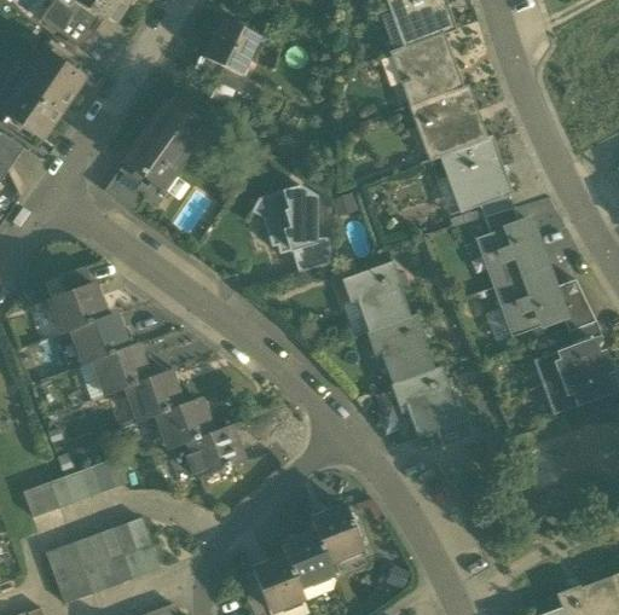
[(75,45),(86,28),(65,12),(74,0),(53,0),(52,1),(51,3),(40,18),(75,45)]
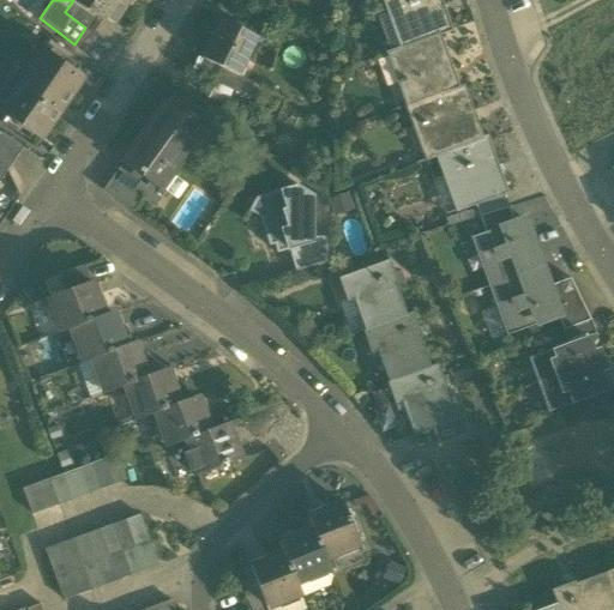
[(97,16),(73,0),(65,12),(85,28),(89,30),(97,16)]
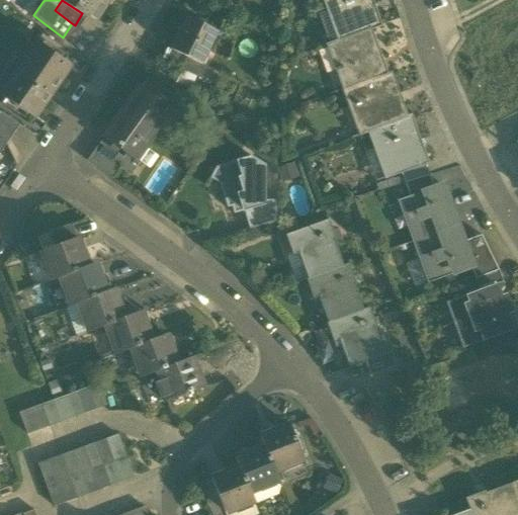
[(93,20),(106,0),(62,0),(82,13),(93,20)]
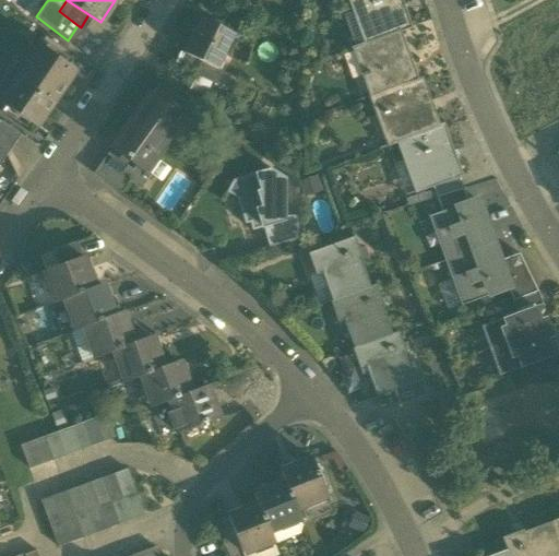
[(355,9),(367,40),(399,28),(407,25),(399,3),(402,2),(401,0),(348,0),(352,10),(355,9)]
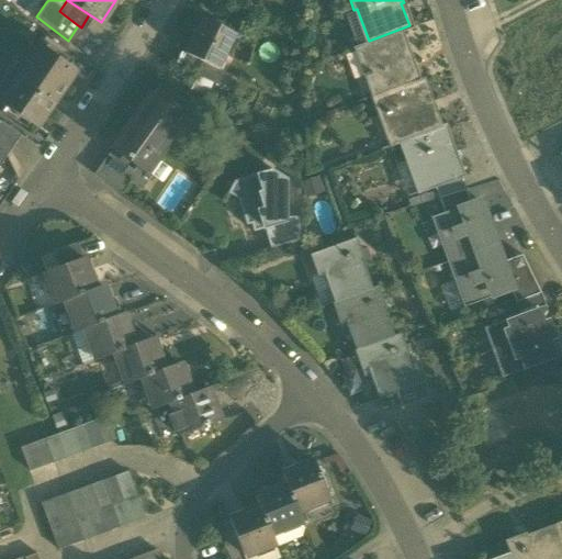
[(357,9),(353,10),(345,13),(356,45),(369,41),(357,9)]
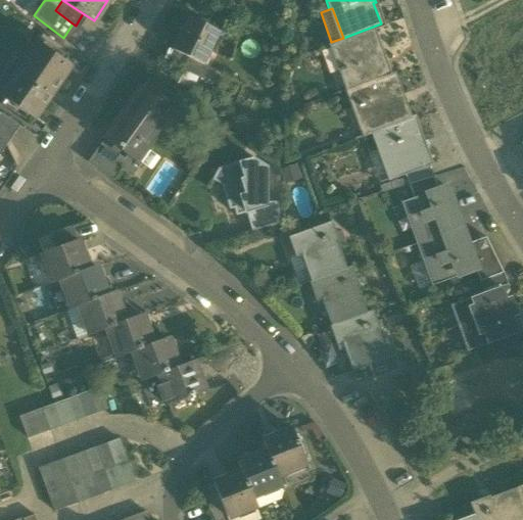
[(189,56),(202,62),(219,30),(190,16),(175,47),(174,49),(189,56)]
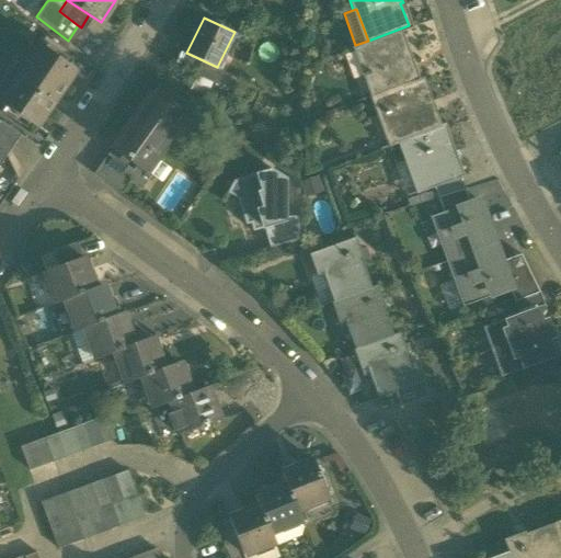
[(373,75),(379,92),(415,79),(404,48),(408,47),(400,29),(368,41),(355,45),(354,46),(366,78),(373,75)]
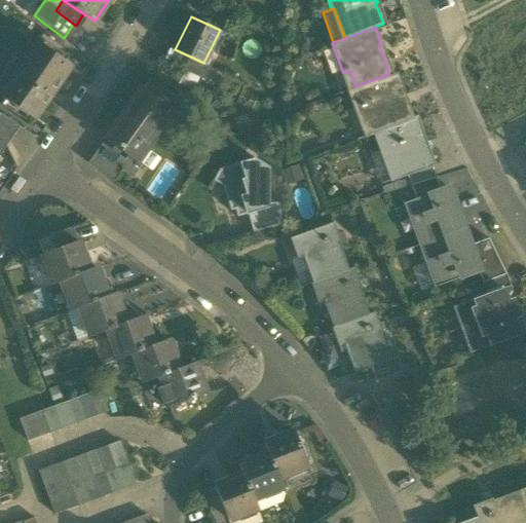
[(0,95),(34,118),(71,64),(37,41),(26,57),(16,71),(0,95)]
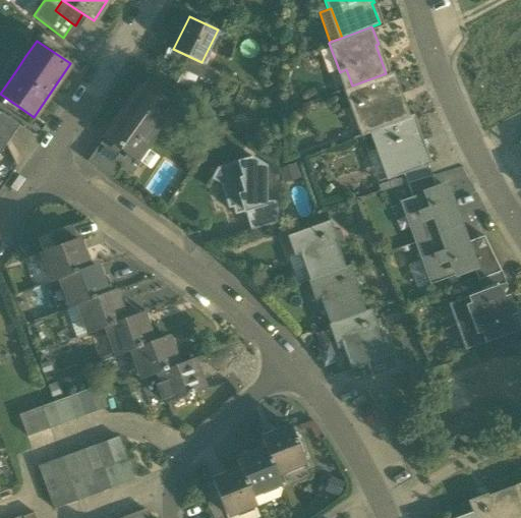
[(166,58),(183,68),(188,56),(173,49),(174,47),(170,45),(163,57),(166,58)]
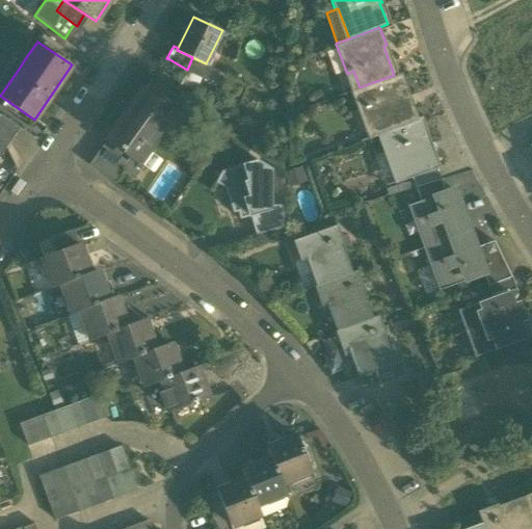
[(17,72),(26,57),(21,53),(10,68),(17,72)]
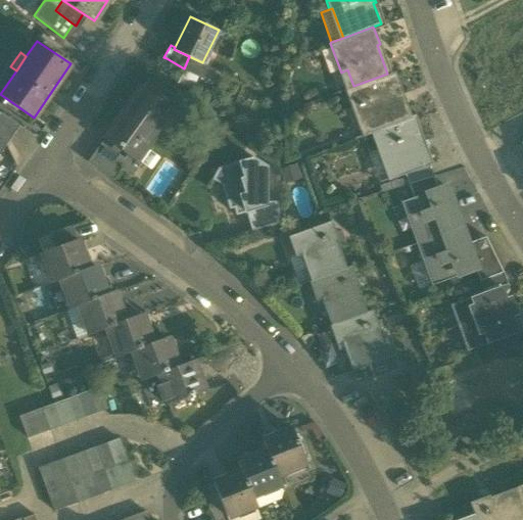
[(189,56),(184,68),(198,77),(202,79),(209,66),(202,62),(189,56)]
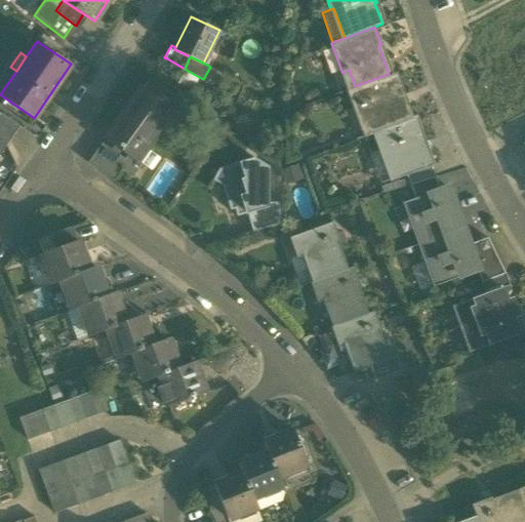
[(158,71),(177,81),(185,69),(167,58),(158,71)]
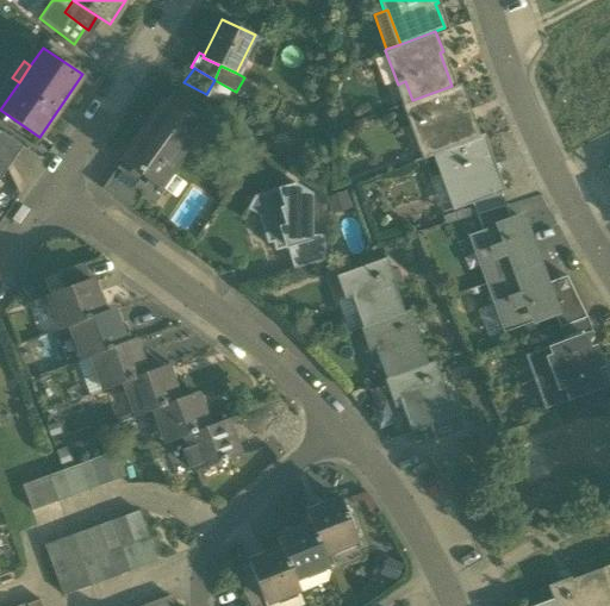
[(231,89),(215,80),(206,94),(223,104),(231,89)]
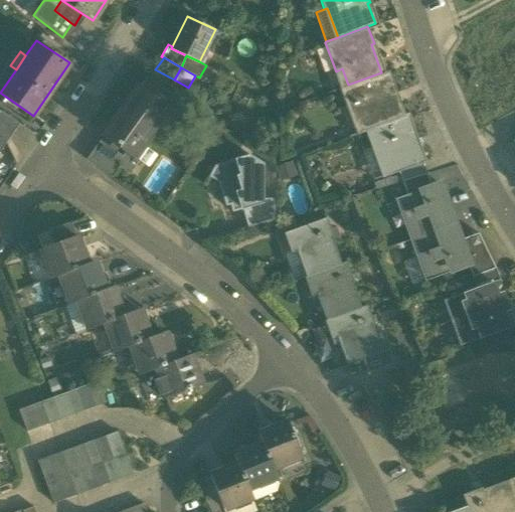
[(363,131),(366,130),(405,116),(388,70),(381,72),(348,84),(341,88),(348,104),(352,102),(363,131)]
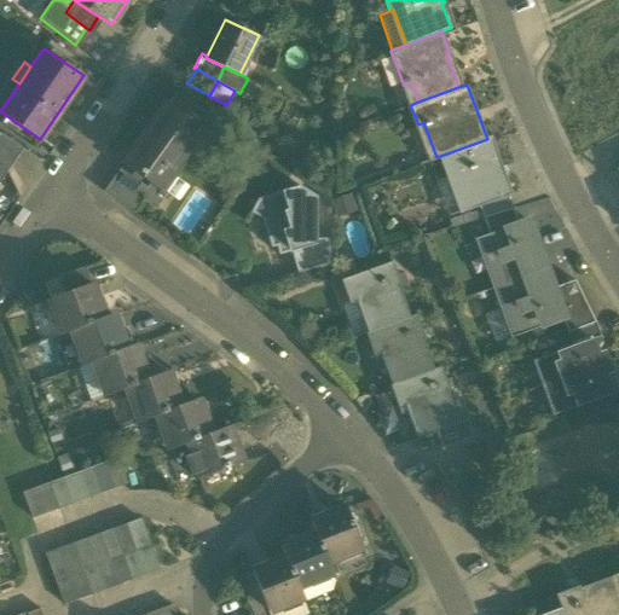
[(166,104),(202,131),(209,120),(208,119),(212,115),(174,92),(166,104)]
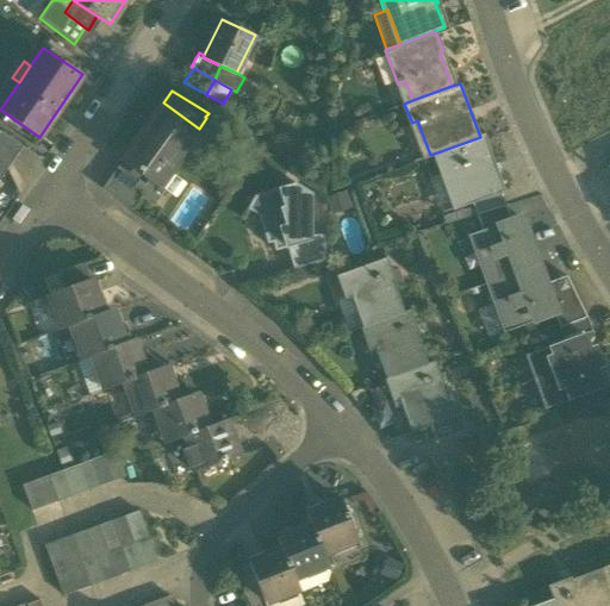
[(123,158),(143,173),(165,188),(170,193),(181,179),(170,170),(199,129),(163,102),(123,158)]
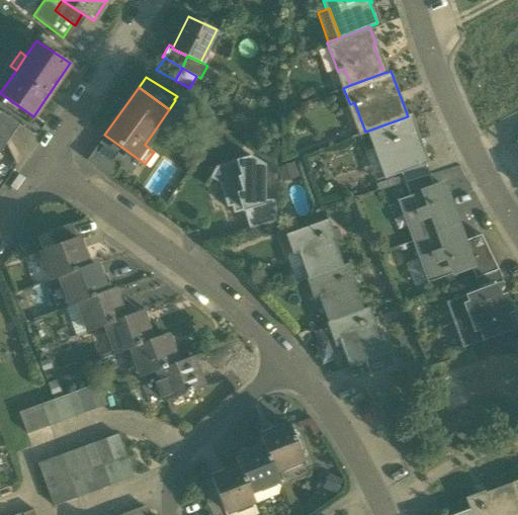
[(0,151),(19,122),(0,109),(0,151)]
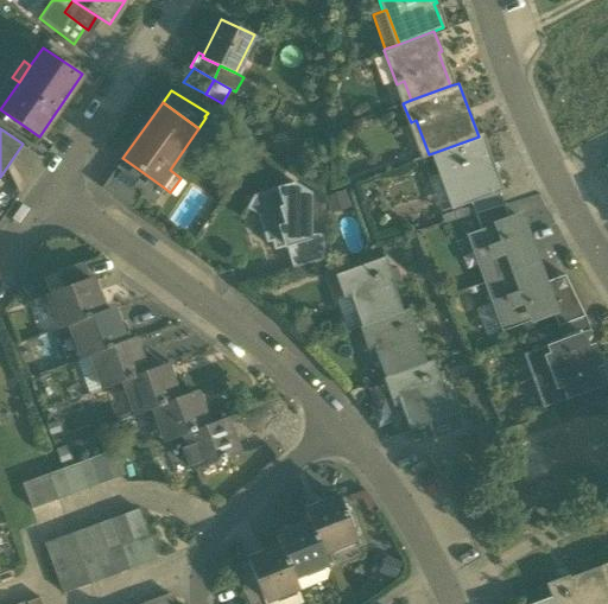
[(242,135),(239,141),(252,148),(255,144),(242,135)]
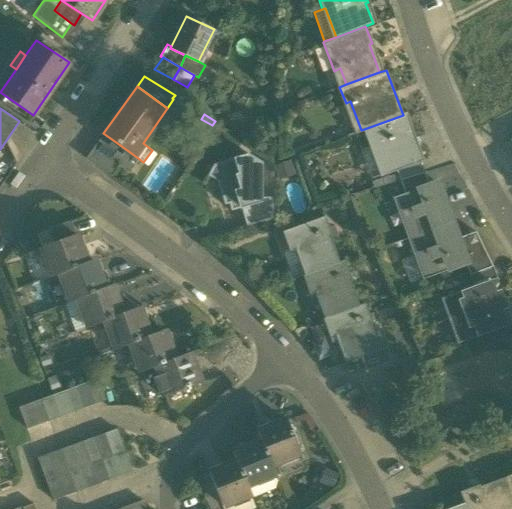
[(405,114),(403,115),(364,129),(370,145),(374,144),(384,173),(396,169),(418,160),(420,160),(412,138),(414,137),(405,114)]
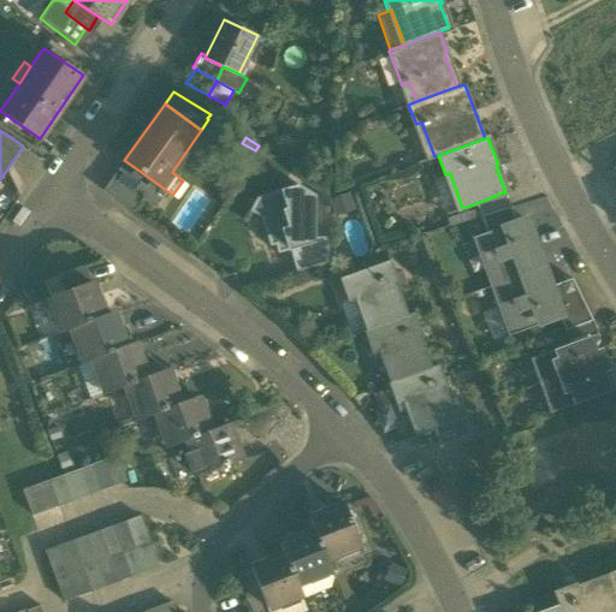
[(236,154),(249,162),(255,150),(242,143),(236,154)]
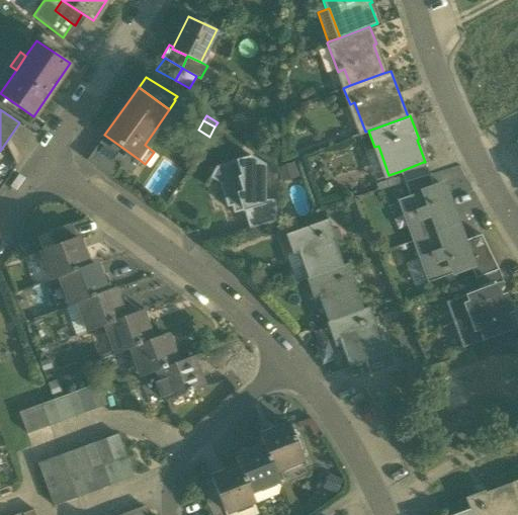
[(113,158),(121,147),(104,135),(96,146),(113,158)]
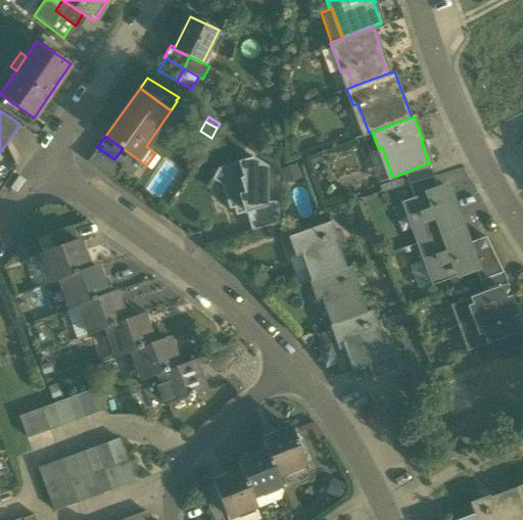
[(88,160),(113,179),(123,166),(114,159),(97,147),(88,160)]
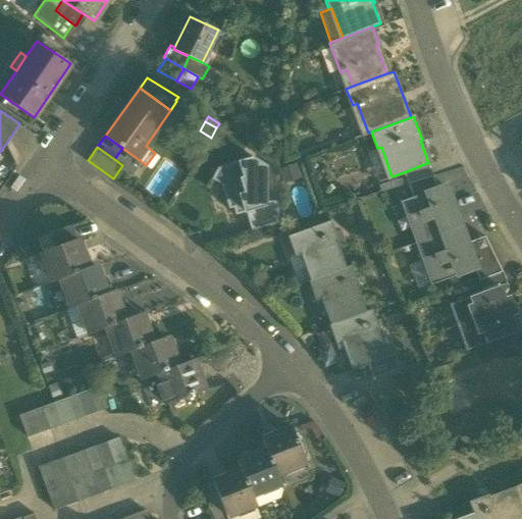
[(381,147),(377,148),(367,152),(378,182),(392,176),(381,147)]
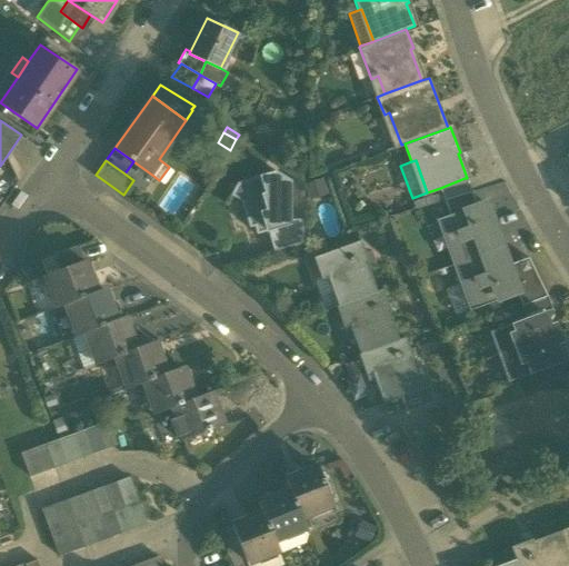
[(125,174),(133,180),(143,188),(153,176),(133,161),(125,174)]
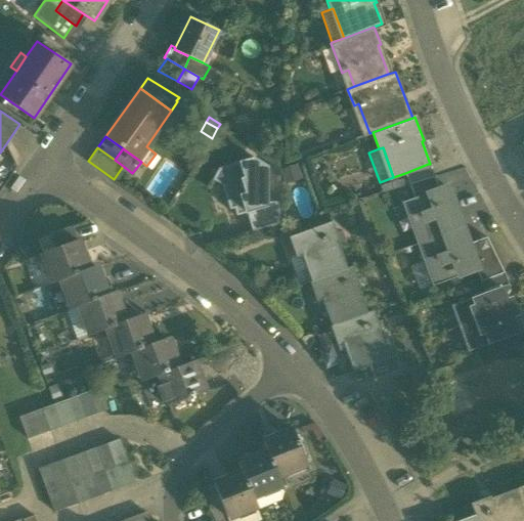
[(234,207),(236,214),(247,211),(266,206),(266,203),(266,166),(252,157),(218,167),(212,178),(222,183),(229,208),(234,207)]
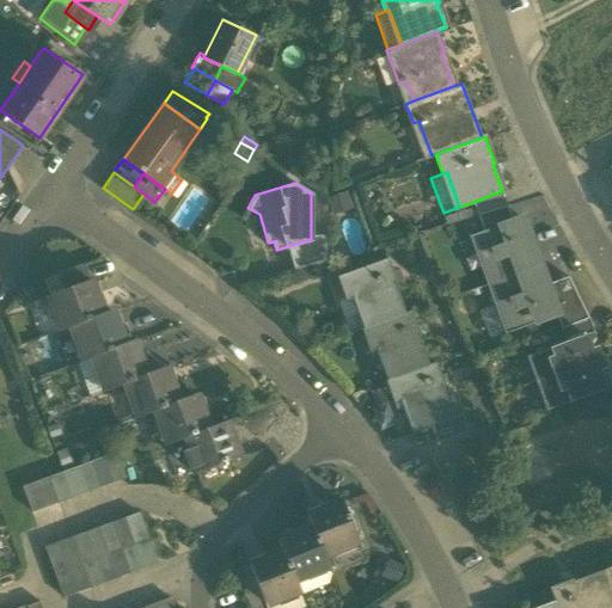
[(347,189),(325,196),(332,214),(353,207),(347,189)]
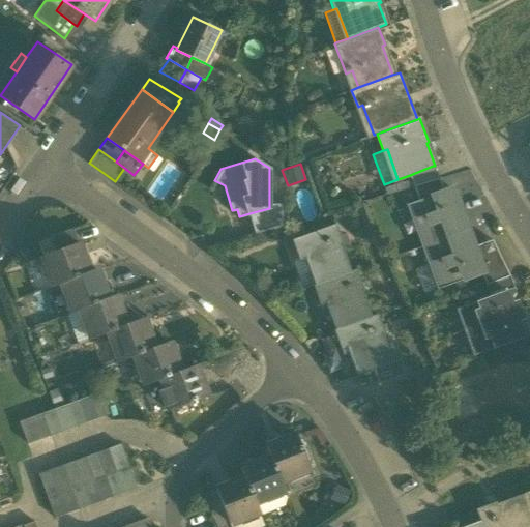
[(410,175),(414,185),(439,178),(435,166),(433,166),(410,175)]
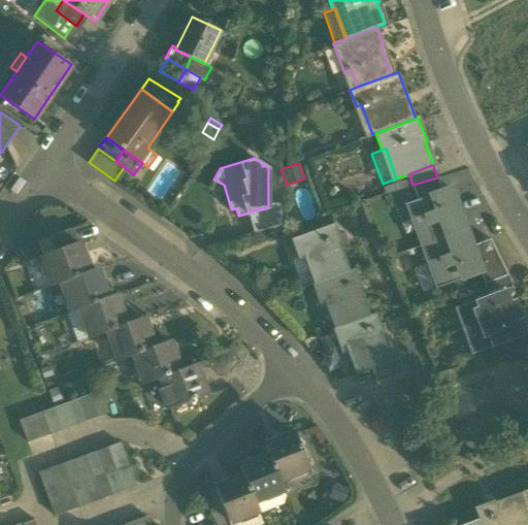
[(442,190),(437,177),(413,185),(411,185),(417,198),(442,190)]
